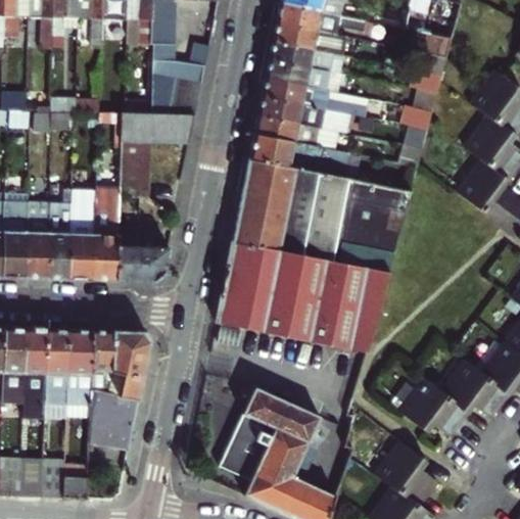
[(5,0),(4,37),(20,37),(20,19),(30,19),(30,18),(30,0),(5,0)]
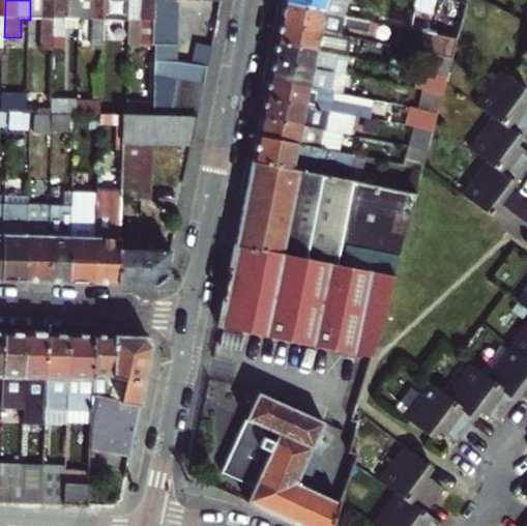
[(54,18),(54,0),(30,0),(30,19),(41,20),(41,51),(53,52),(54,18)]
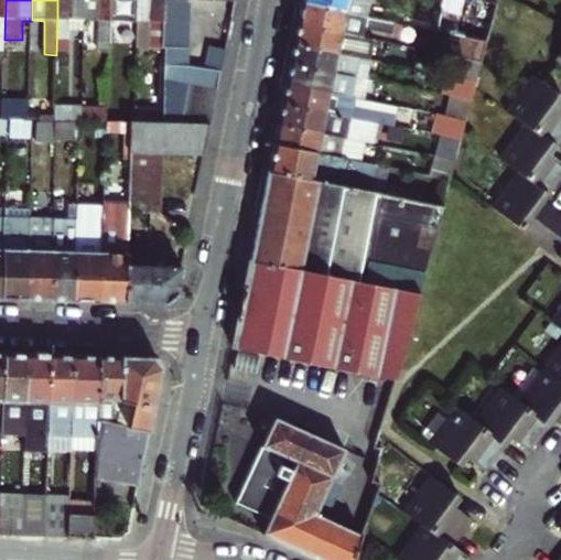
[(57,0),(57,19),(86,19),(86,0),(57,0)]
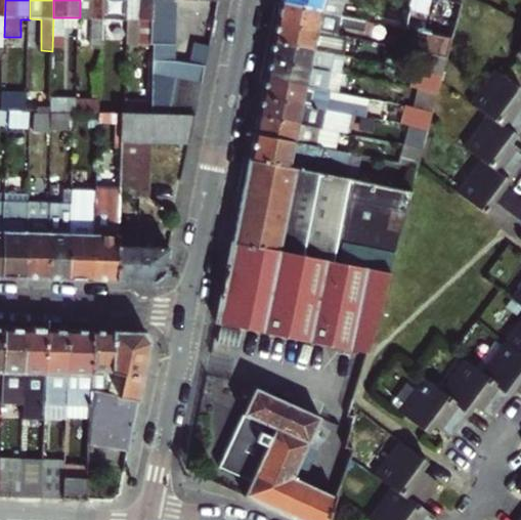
[(80,0),(80,17),(102,18),(103,11),(103,0),(80,0)]
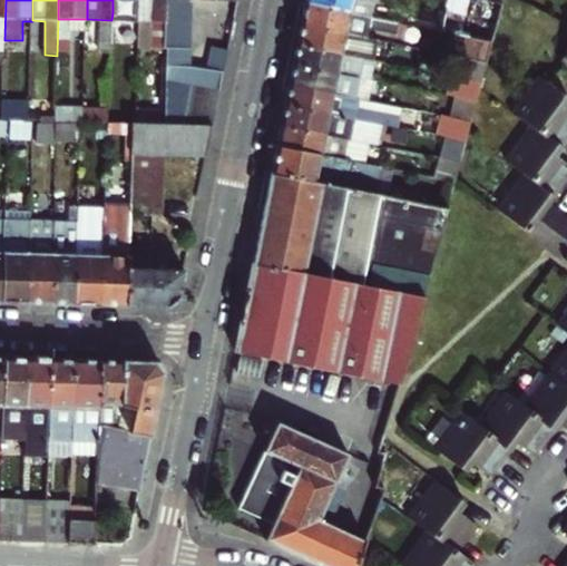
[(113,0),(113,12),(140,12),(140,0),(113,0)]
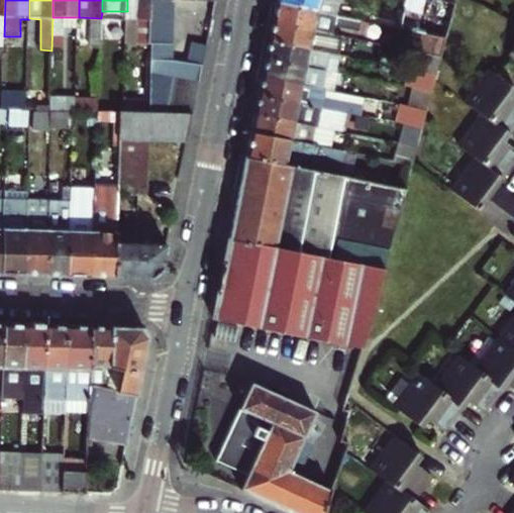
[(127,0),(127,11),(126,18),(139,18),(139,0),(127,0)]
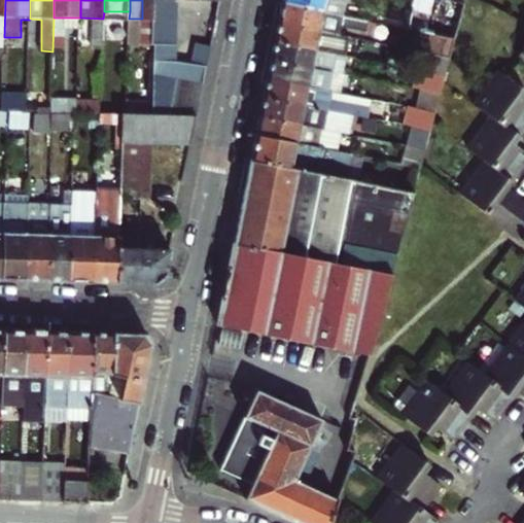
[(153,19),(153,0),(142,0),(142,19),(153,19)]
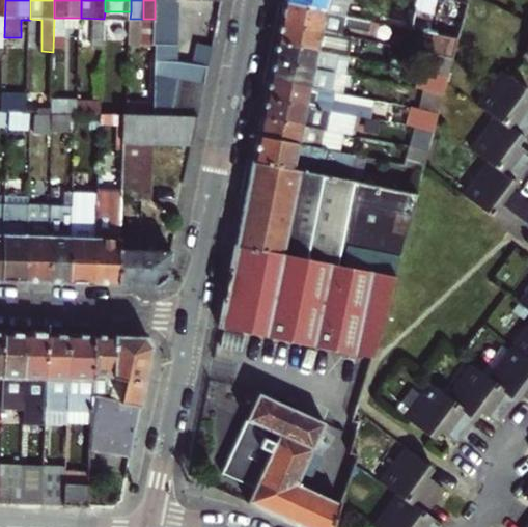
[(155,0),(155,19),(151,115),(175,116),(176,95),(177,79),(177,63),(179,18),(179,0),(155,0)]
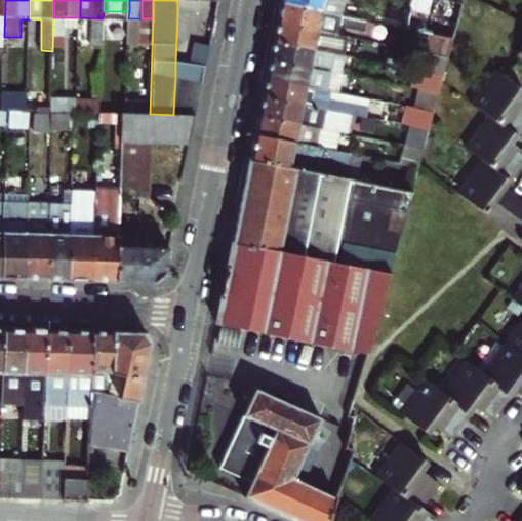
[(177,0),(177,17),(184,17),(184,12),(217,13),(219,0),(177,0)]
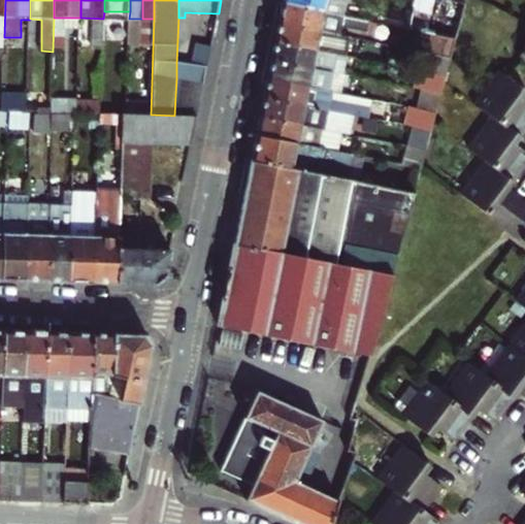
[(284,0),(283,4),(342,15),(353,18),(354,10),(345,8),(346,0),(284,0)]
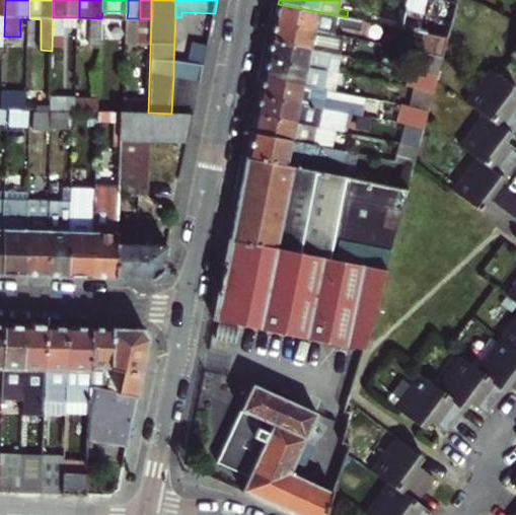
[(365,0),(362,20),(447,37),(456,1),(451,0),(365,0)]
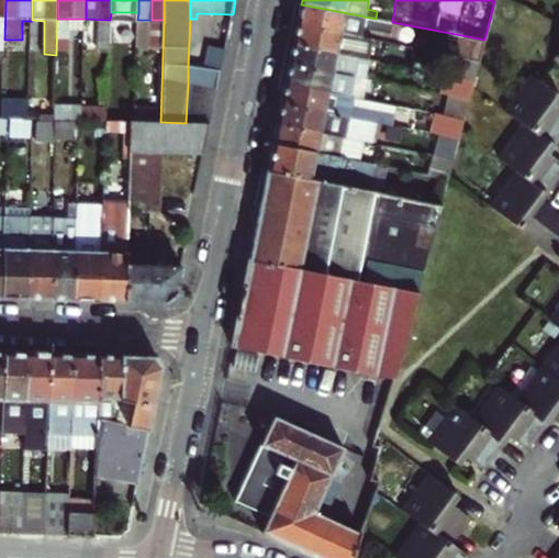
[(365,17),(301,4),(299,14),(297,24),(361,36),(365,17)]
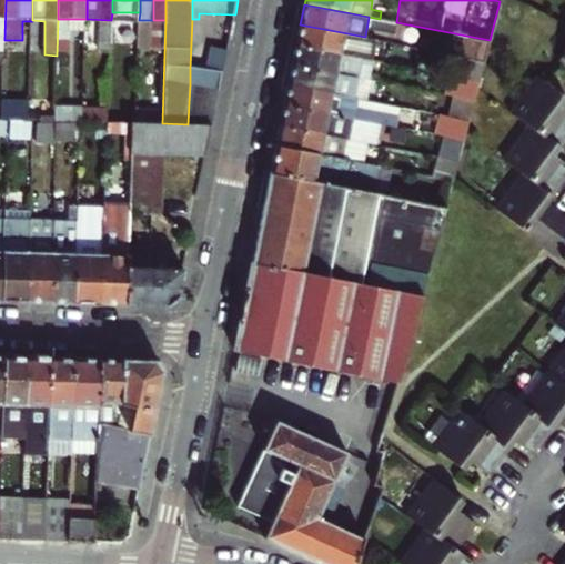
[(299,33),(296,42),(361,56),(365,37),(300,24),(299,33)]
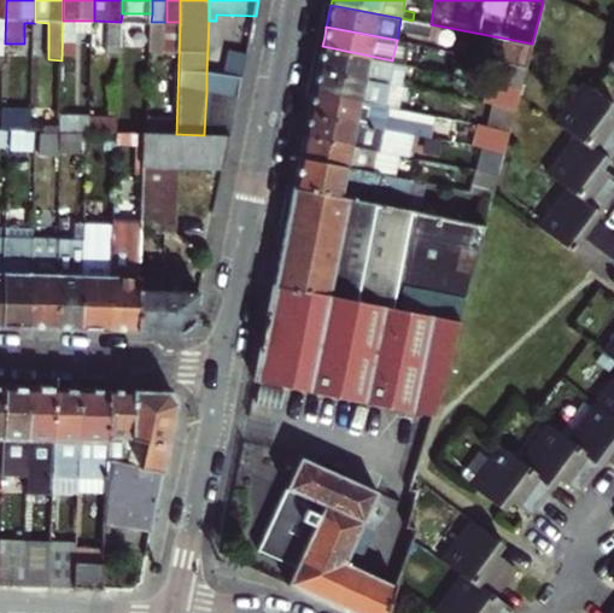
[(320,57),(317,70),(389,83),(392,60),(322,46),(320,57)]
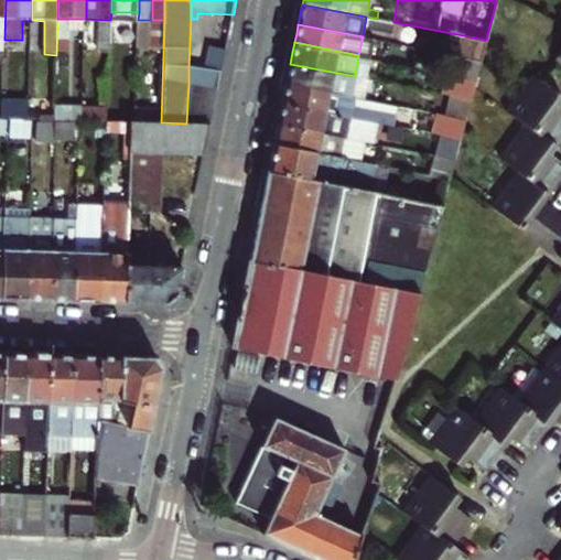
[(189,67),(189,84),(219,87),(227,47),(212,45),(207,68),(189,67)]
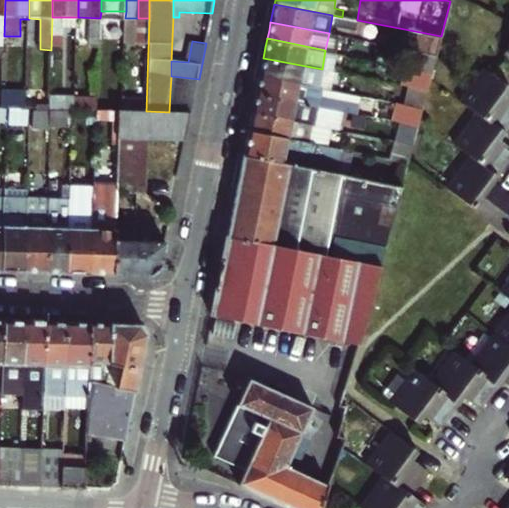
[(261,67),(259,76),(318,87),(322,69),(263,58),(261,67)]
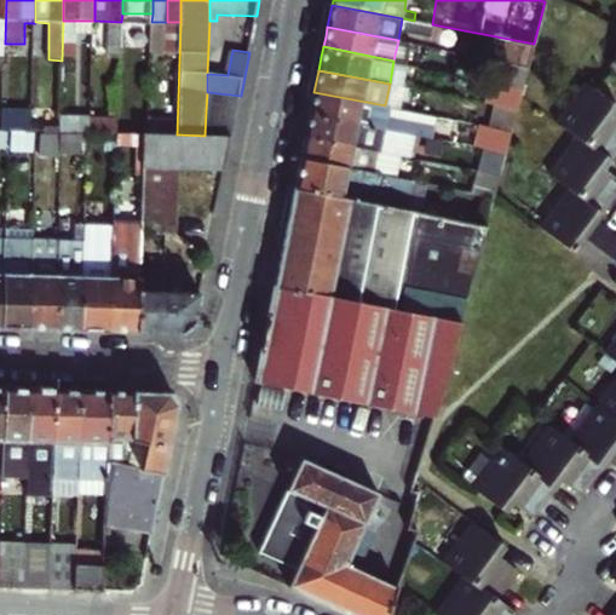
[(565,119),(585,133),(615,154),(615,114),(615,102),(591,84),(565,119)]
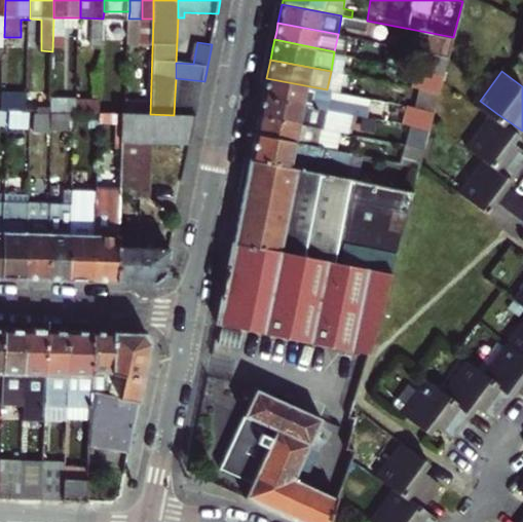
[(176,78),(175,95),(201,98),(203,89),(204,81),(176,78)]
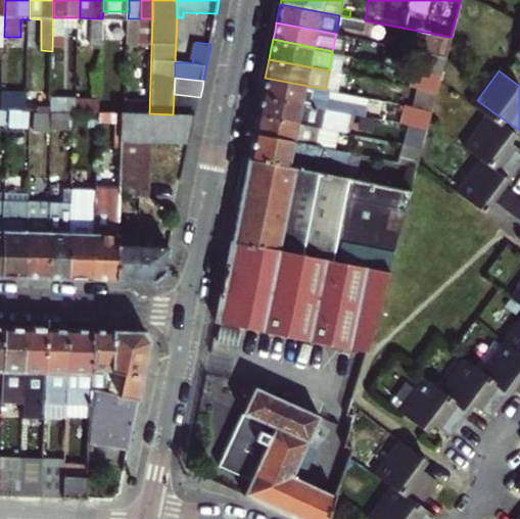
[(263,87),(262,95),(350,113),(364,115),(367,97),(325,89),(265,78),(263,87)]
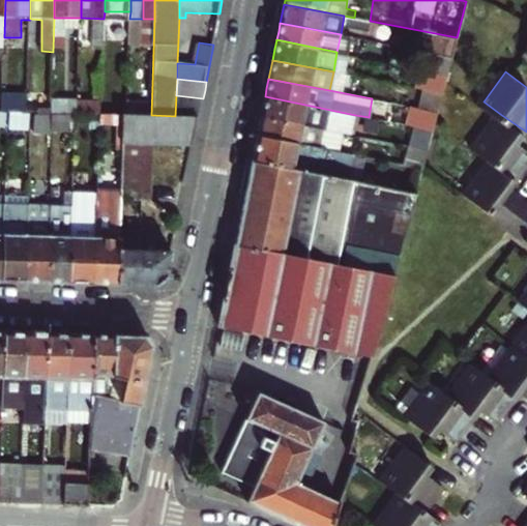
[(28,112),(28,91),(3,91),(2,112),(5,112),(8,112),(13,112),(28,112)]
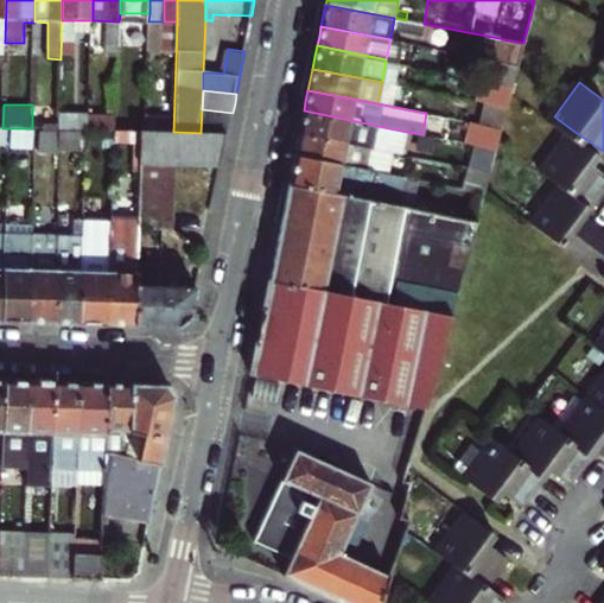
[(233,113),(202,109),(201,133),(228,133),(230,124),(233,113)]
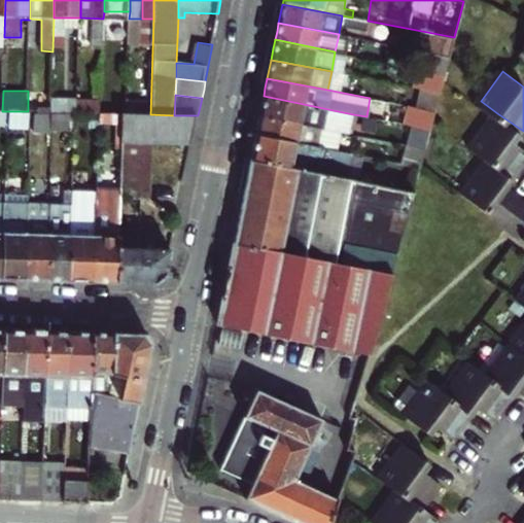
[(353,114),(264,96),(262,105),(258,116),(341,132),(349,134),(353,114)]
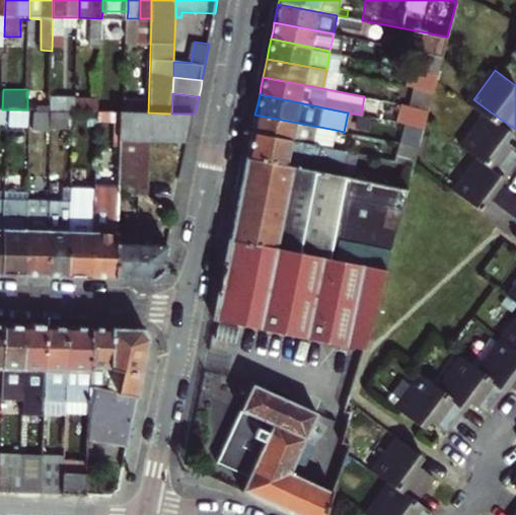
[(427,109),(408,105),(404,124),(422,127),(427,109)]
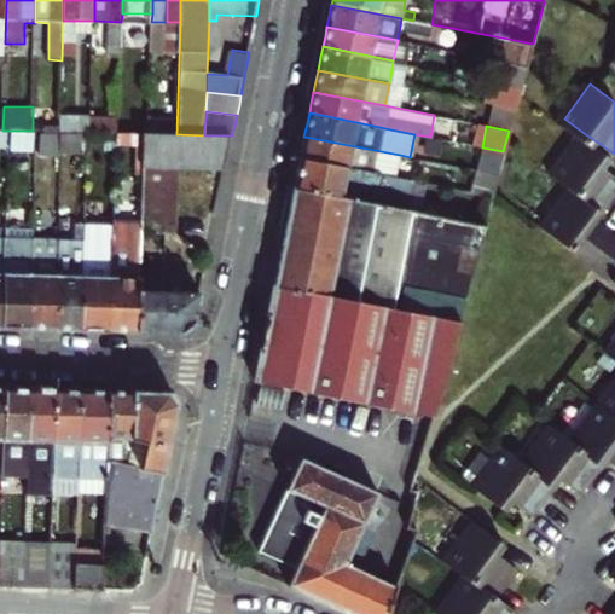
[(33,131),(16,131),(16,149),(38,149),(38,131),(33,131)]
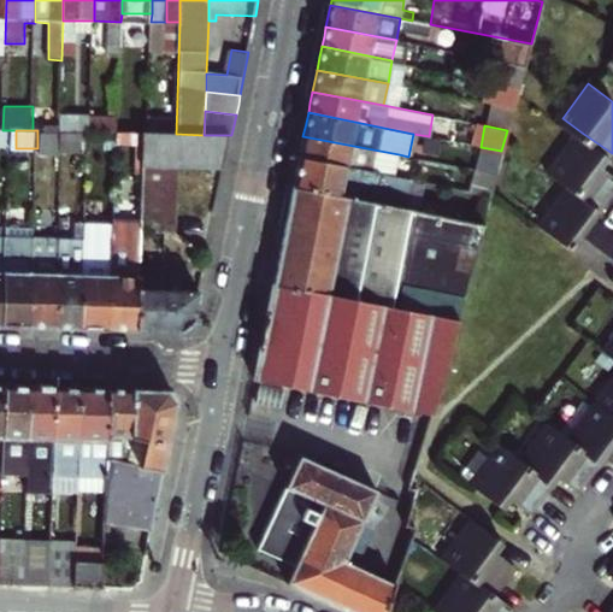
[(87,133),(64,131),(63,134),(63,149),(87,153),(87,133)]
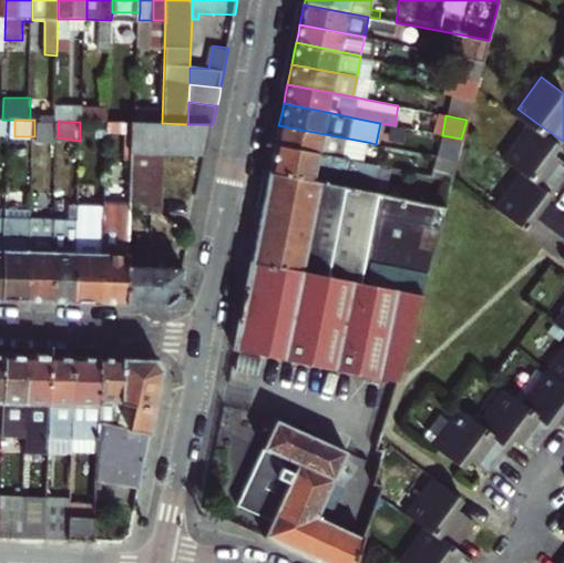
[(58,123),(40,122),(40,137),(58,137),(58,123)]
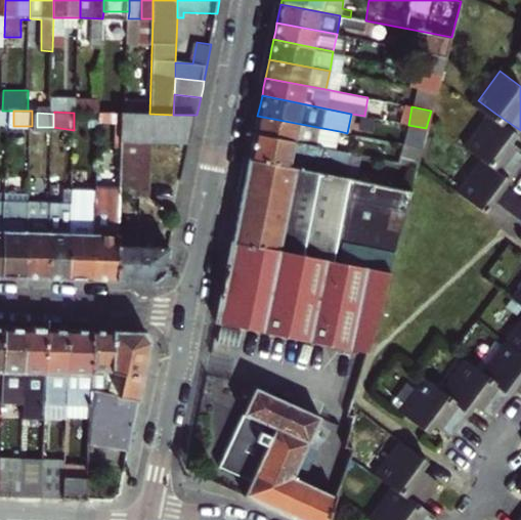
[(99,113),(99,121),(124,122),(124,114),(99,113)]
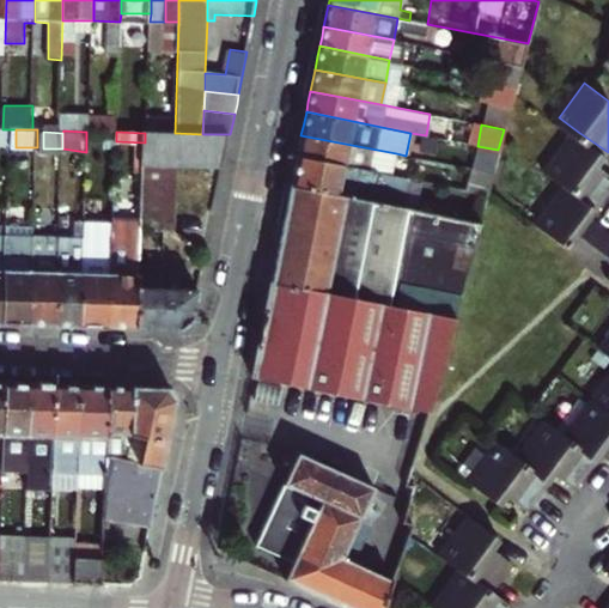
[(608,152),(578,132),(549,170),(570,186),(601,208),(608,196),(608,171),(601,165),(608,154),(608,152)]
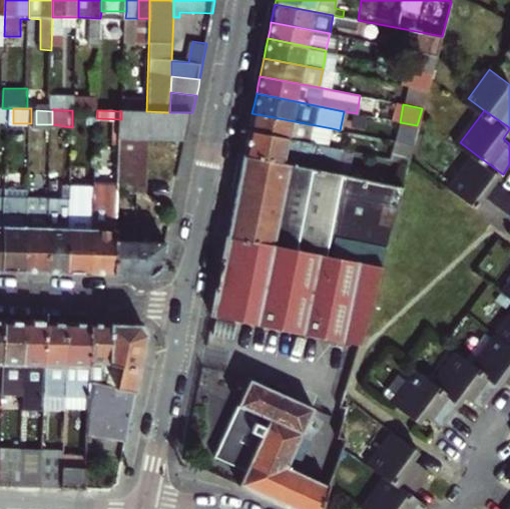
[(122,111),(121,111),(121,119),(121,122),(120,131),(120,138),(149,139),(187,140),(187,136),(192,112),(169,112),(146,111),(122,111)]
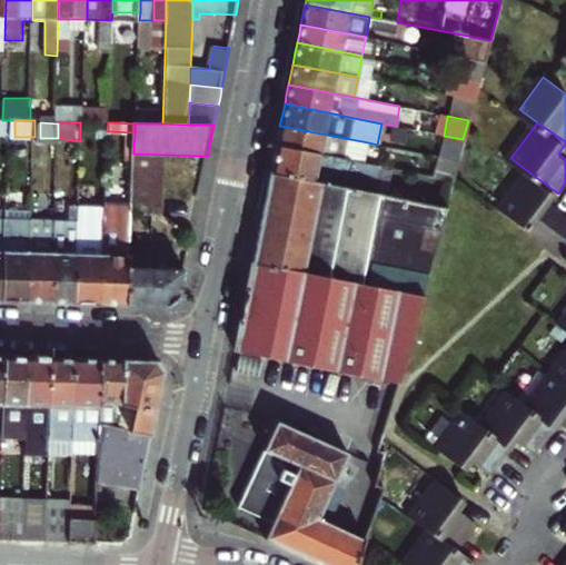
[(368,142),(279,126),(277,138),(276,147),(349,161),(364,164),(368,142)]
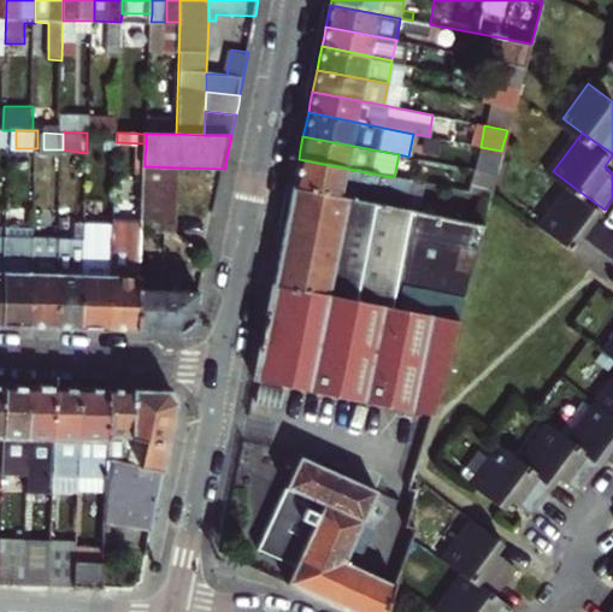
[(495,174),(501,151),(481,147),(475,170),(495,174)]
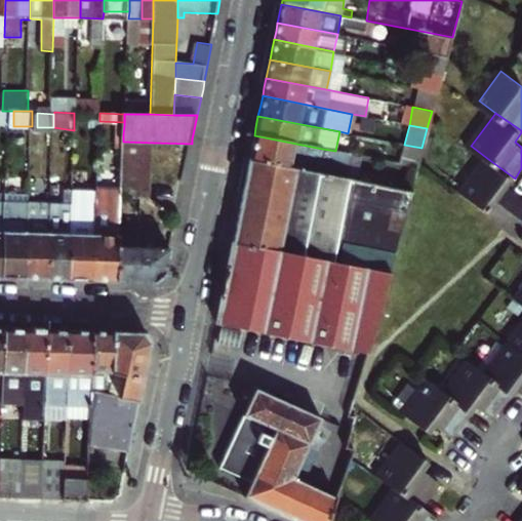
[(322,149),(254,135),(251,148),(249,157),(329,174),(332,161),(320,159),(322,149)]
